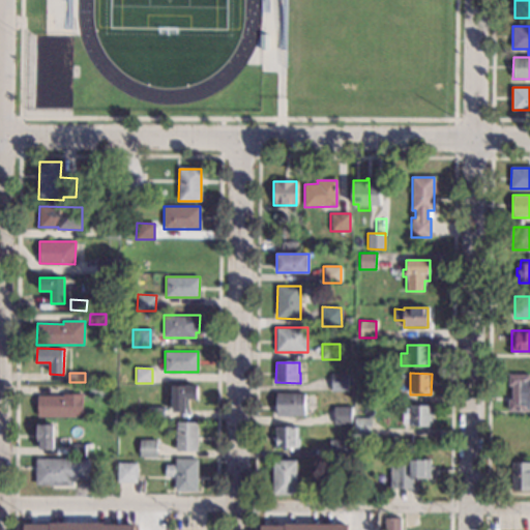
[(348,391),(331,391),(331,375),(348,375),(348,391)]
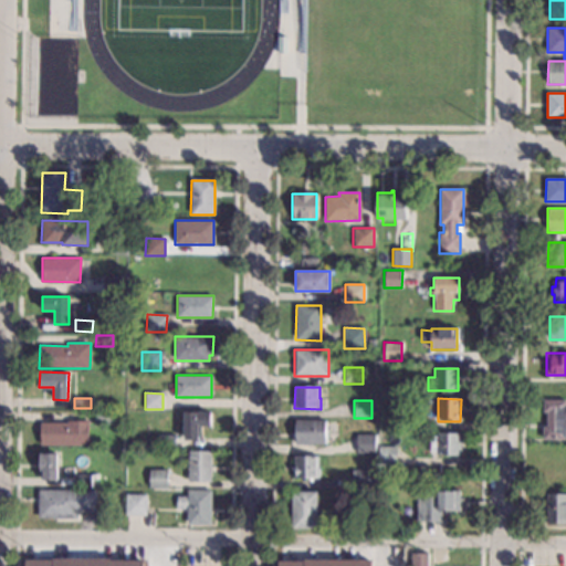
[(565,439),(543,439),(543,400),(565,400),(565,439)]
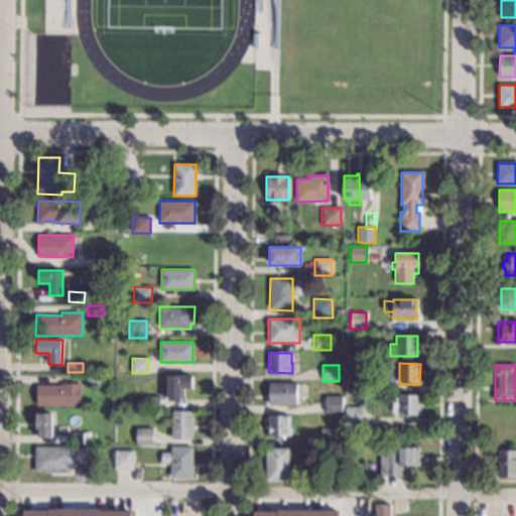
[(103,376),(103,386),(87,386),(87,375),(103,376)]
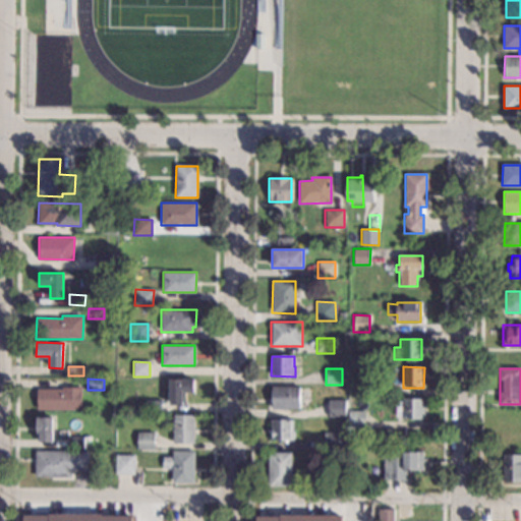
[(195,380),(195,392),(183,392),(183,405),(169,405),(170,380),(195,380)]
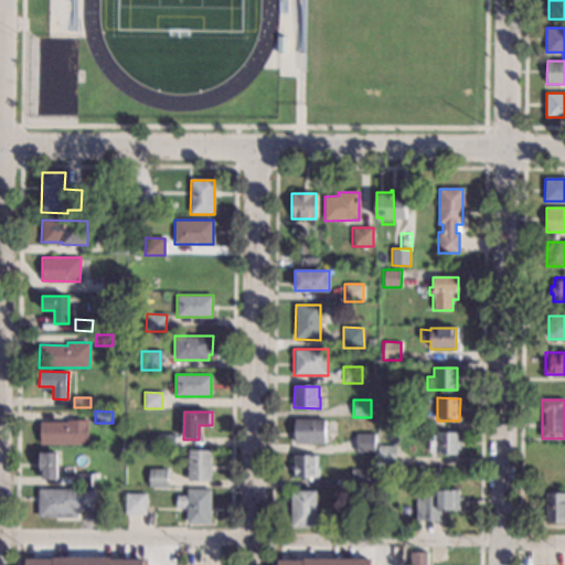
[(404,428),(387,428),(387,412),(405,412),(404,428)]
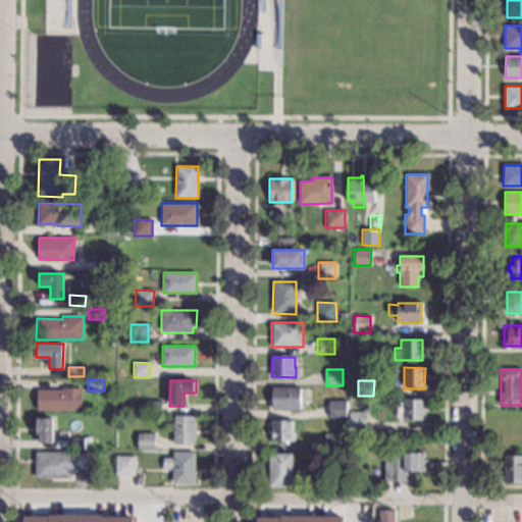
[(83,392),(82,392),(82,411),(37,411),(37,389),(61,389),(61,387),(83,387),(83,392)]
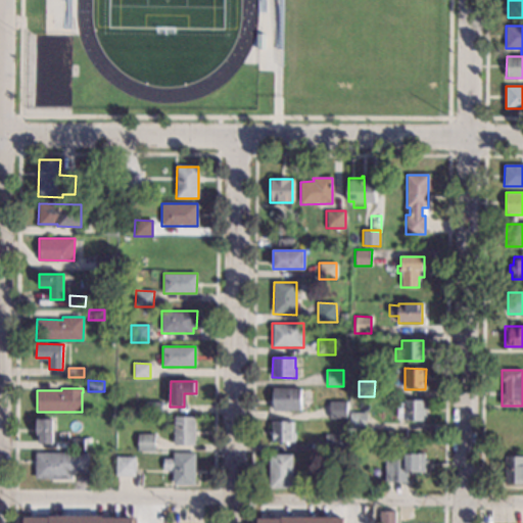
[(300,412),(273,412),(273,388),(300,388),(300,412)]
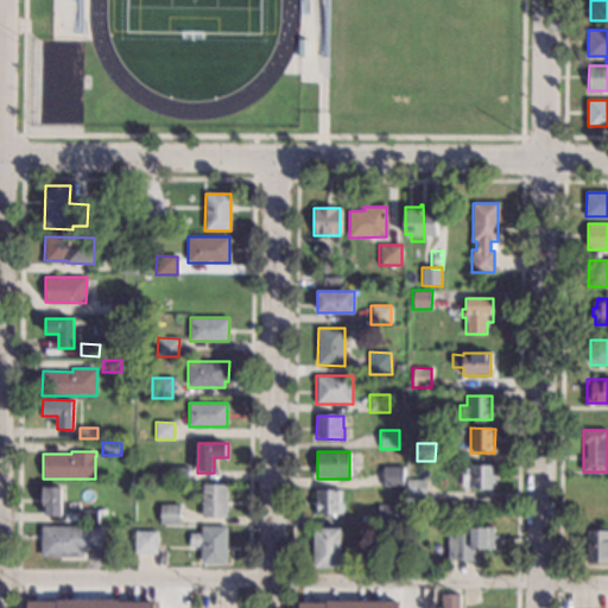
[(494,489),(468,489),(468,486),(461,486),(461,469),(468,469),(468,464),(495,466),(494,489)]
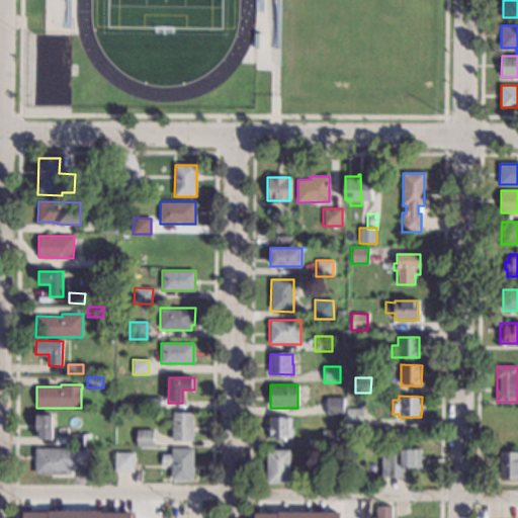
[(161,409),(146,409),(146,398),(162,399),(161,409)]
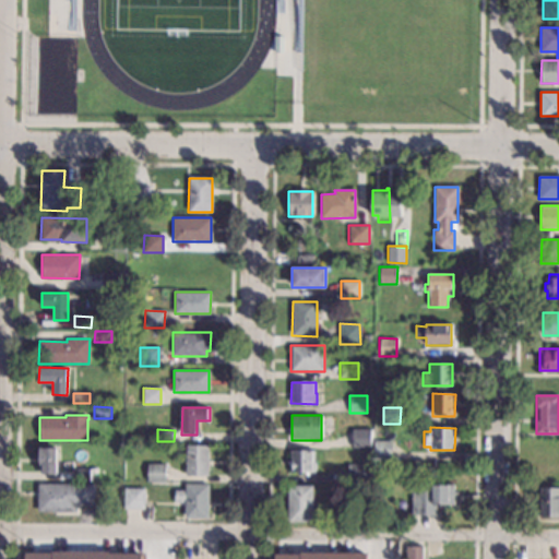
[(369,449),(352,449),(352,429),(370,429),(369,449)]
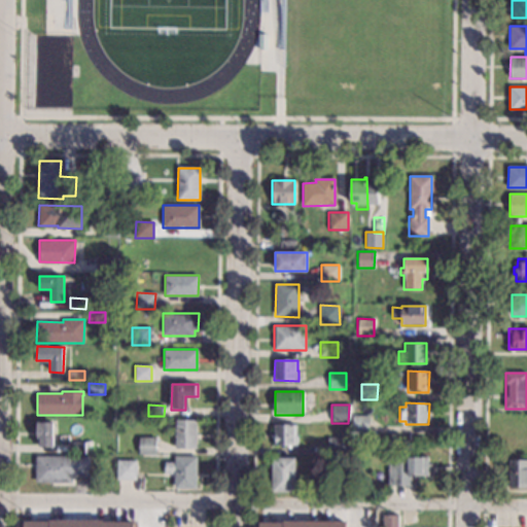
[(370,432),(352,432),(352,416),(370,416),(370,432)]
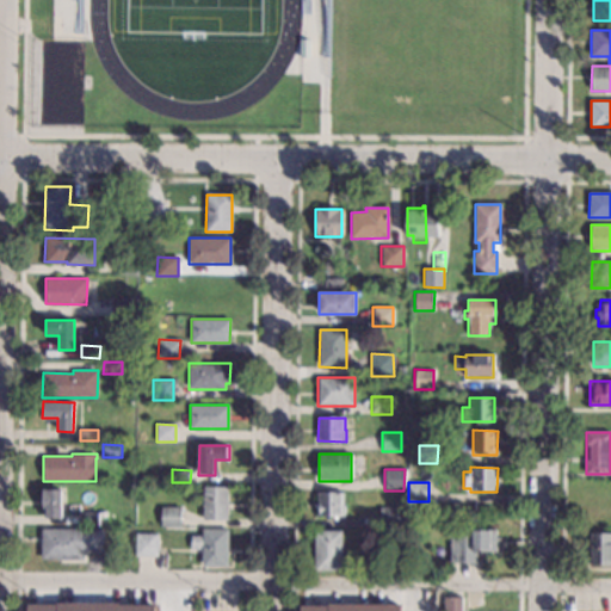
[(227,520),(203,520),(203,488),(227,487),(227,520)]
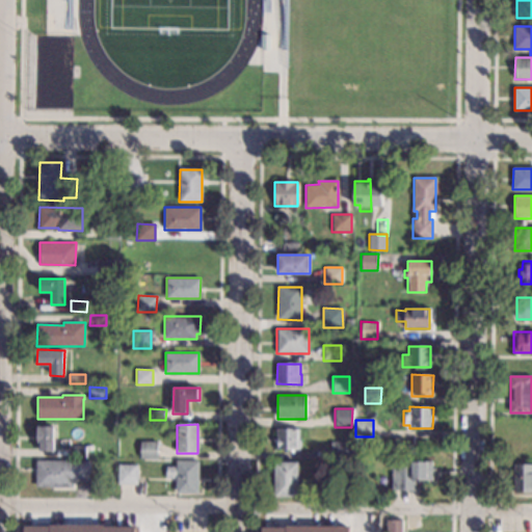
[(54,426),(53,451),(36,451),(36,426),(54,426)]
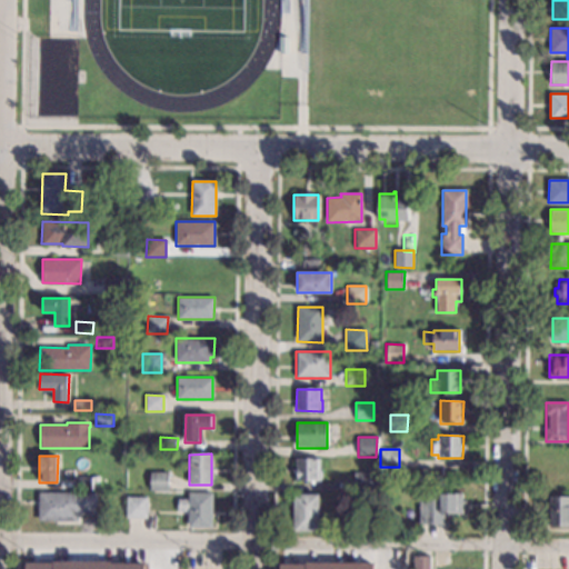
[(320,470),(321,470),(321,481),(296,480),(296,459),(320,459),(320,470)]
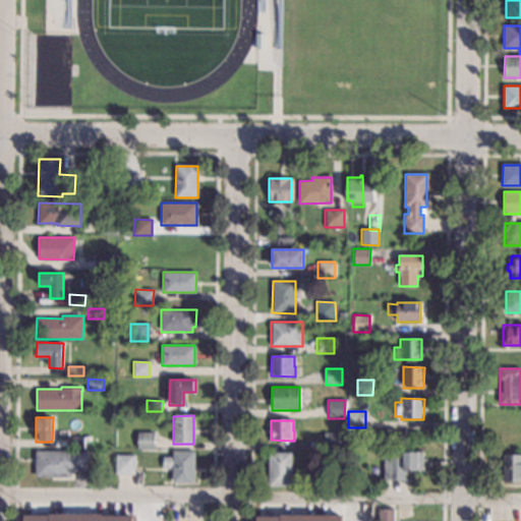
[(154,432),(154,449),(136,449),(137,432),(154,432)]
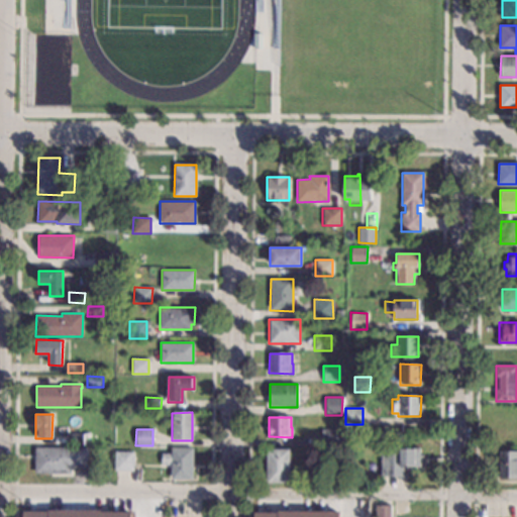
[(339,446),(321,446),(321,430),(338,430),(339,446)]
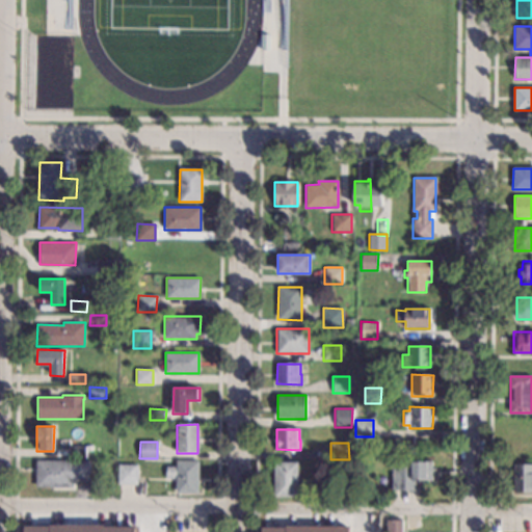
[(85,457),(69,457),(70,446),(85,447),(85,457)]
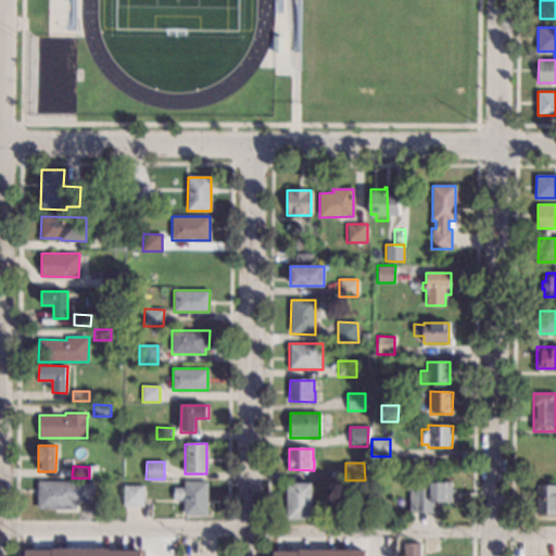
[(93,503),(75,503),(75,509),(37,508),(37,481),(93,481),(93,503)]
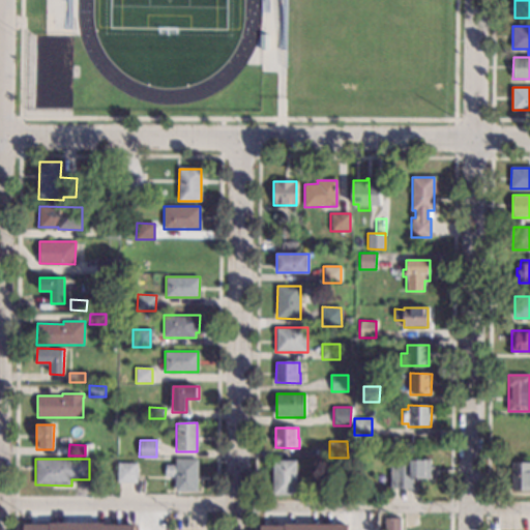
[(198,492),(175,492),(175,476),(166,476),(166,465),(175,465),(175,460),(198,460),(198,492)]
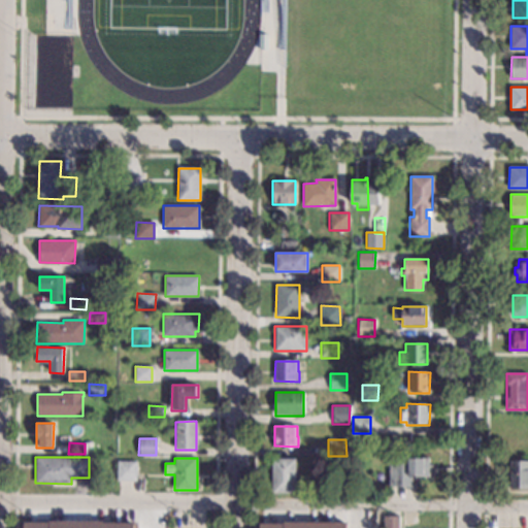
[(429,459),(428,464),(432,464),(431,471),(429,471),(429,476),(411,476),(411,488),(388,487),(389,458),(429,459)]
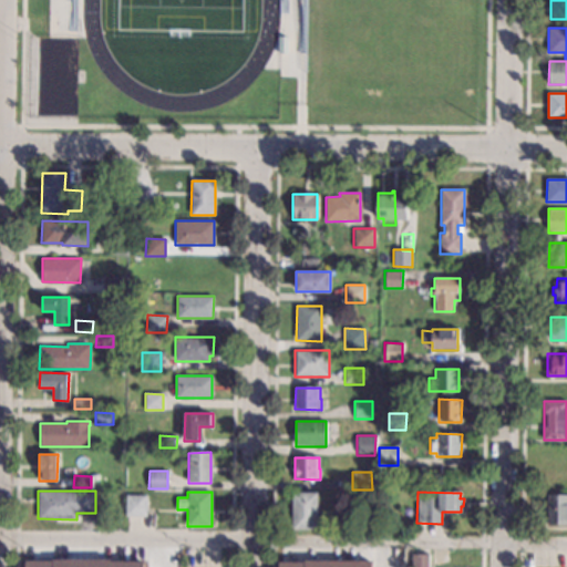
[(318,531),(292,529),(292,493),(318,493),(318,531)]
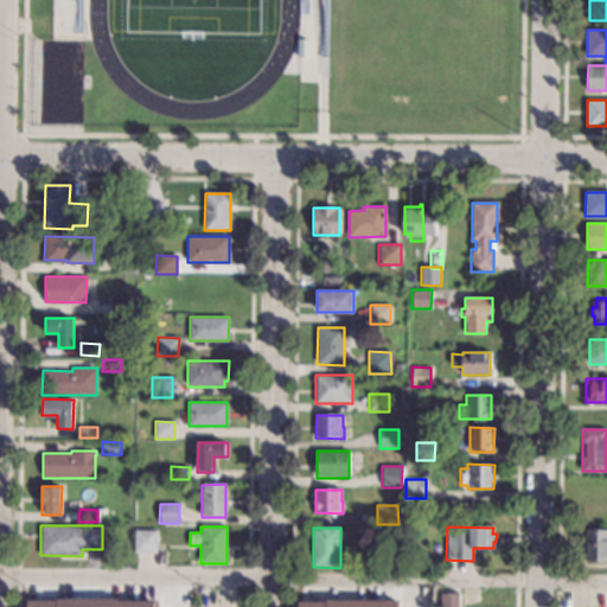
[(157,530),(157,553),(134,553),(134,530),(157,530)]
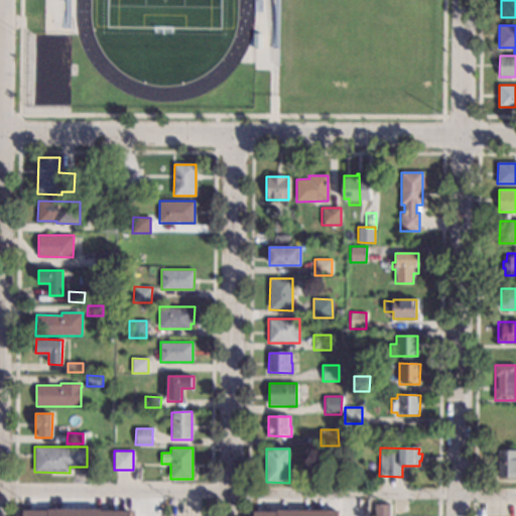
[(515,478),(498,478),(497,450),(515,450),(515,478)]
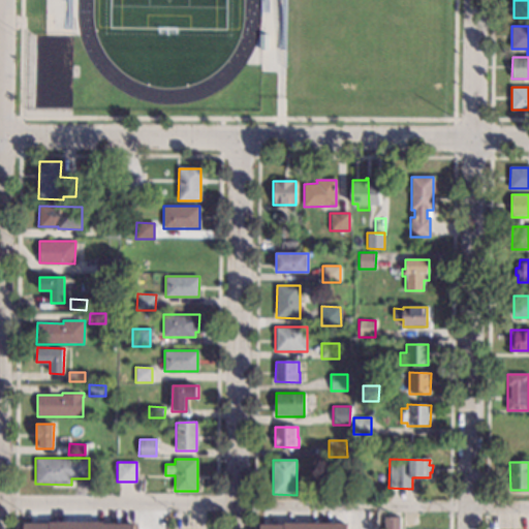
[(400,528),(384,528),(384,517),(400,517),(400,528)]
